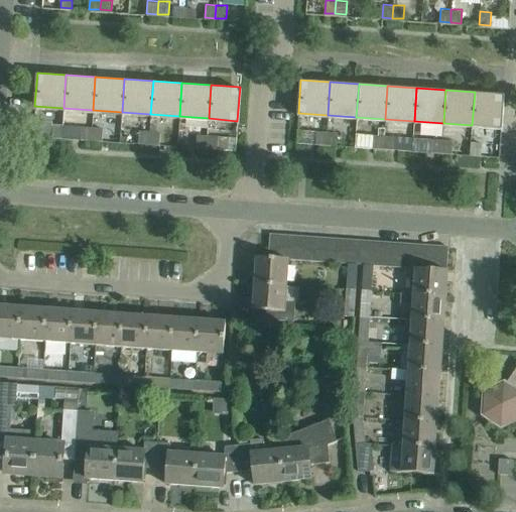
[(475,92),(472,125),(501,127),(503,94),(475,92)]
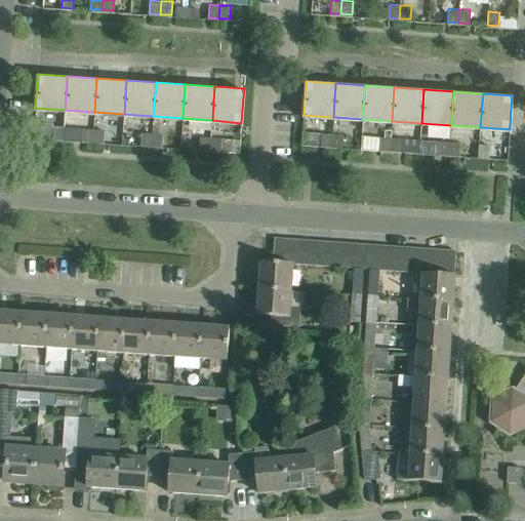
[(64,138),(65,125),(53,124),(52,137),(64,138)]
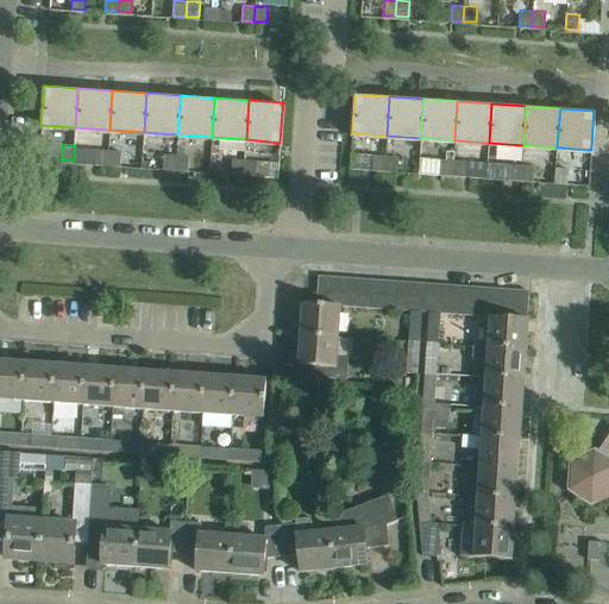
[(176,152),(175,168),(188,169),(189,153),(184,153),(184,145),(177,145),(177,152),(176,152)]
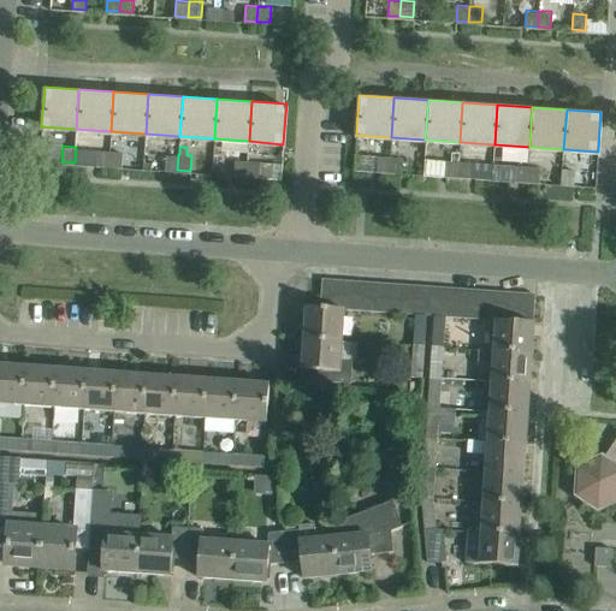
[(96,164),(108,165),(110,149),(98,148),(96,164)]
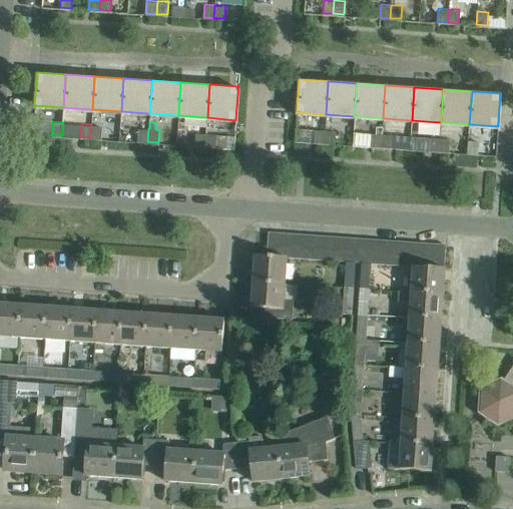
[(91,124),(90,137),(101,138),(102,125),(91,124)]
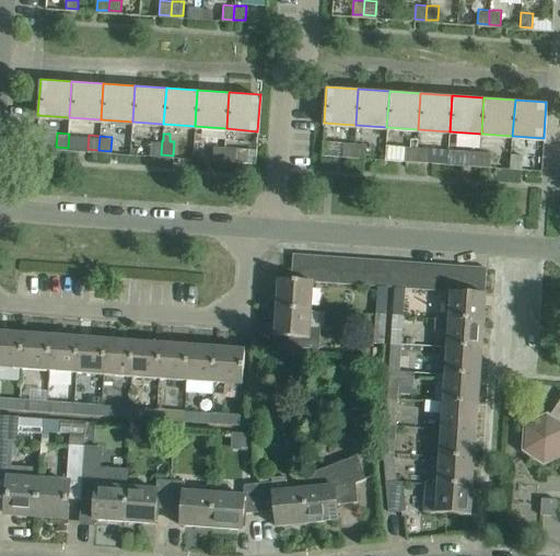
[(161,154),(162,140),(151,139),(150,153),(161,154)]
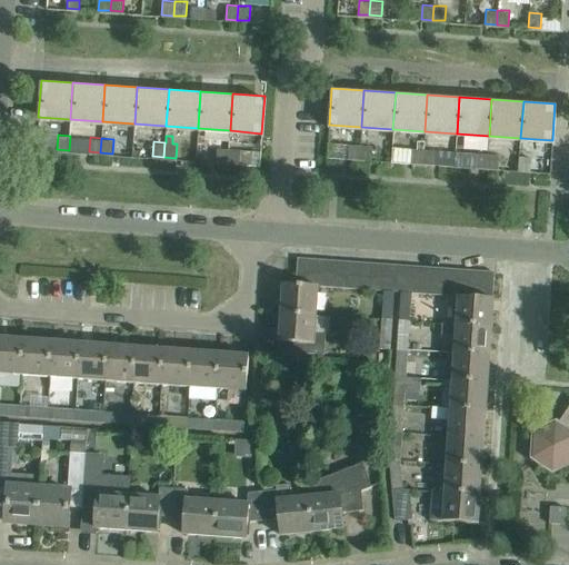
[(347,157),(359,158),(360,144),(348,142),(347,157)]
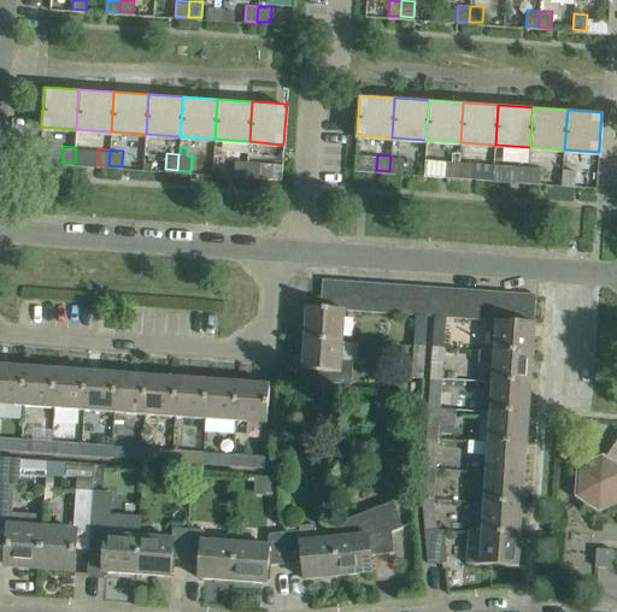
[(404,156),(391,156),(389,171),(403,171),(404,156)]
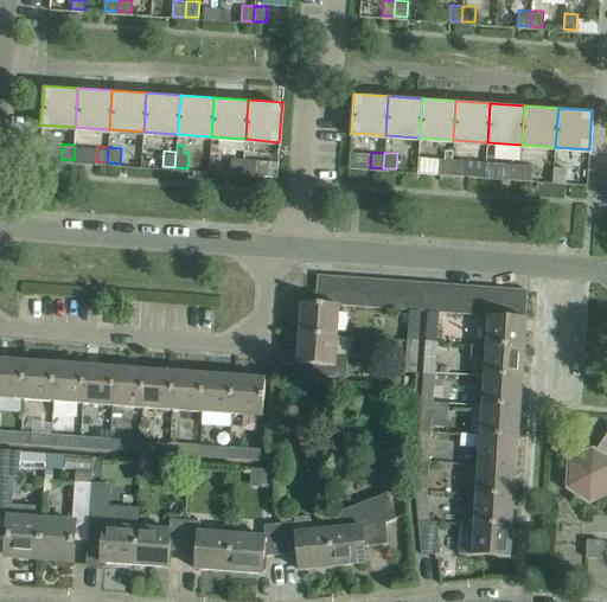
[(230,171),(243,172),(243,157),(231,157),(230,171)]
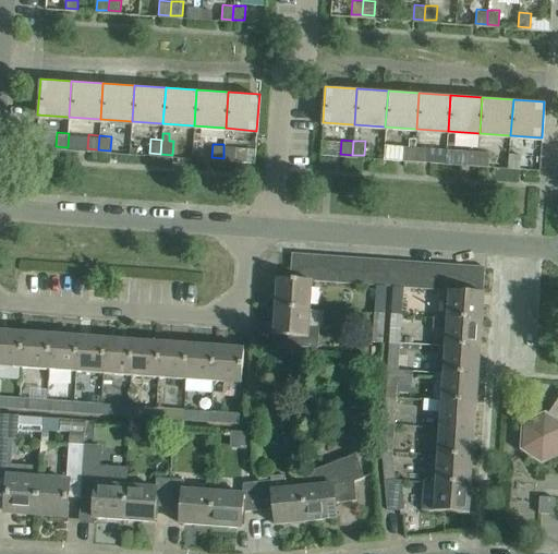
[(235,145),(223,144),(223,158),(234,159),(235,145)]
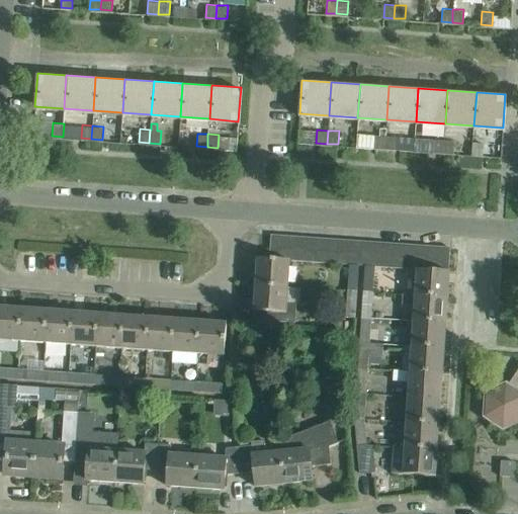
[(384,148),(385,135),(374,134),(374,147),(384,148)]
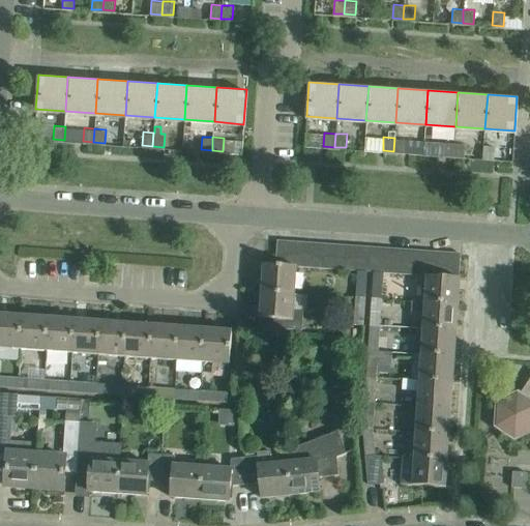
[(406,138),(394,138),(393,151),(405,151),(406,138)]
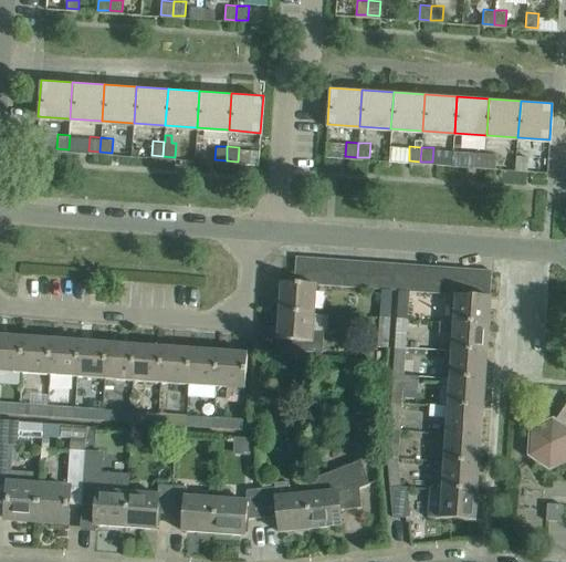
[(472,165),(483,166),(484,152),(473,151),(472,165)]
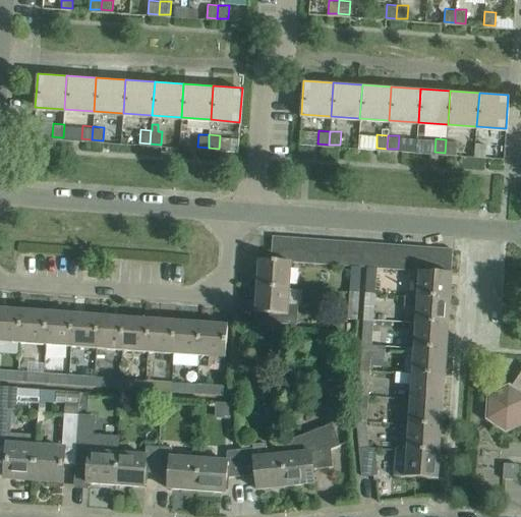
[(446,139),(445,153),(456,153),(457,139),(446,139)]
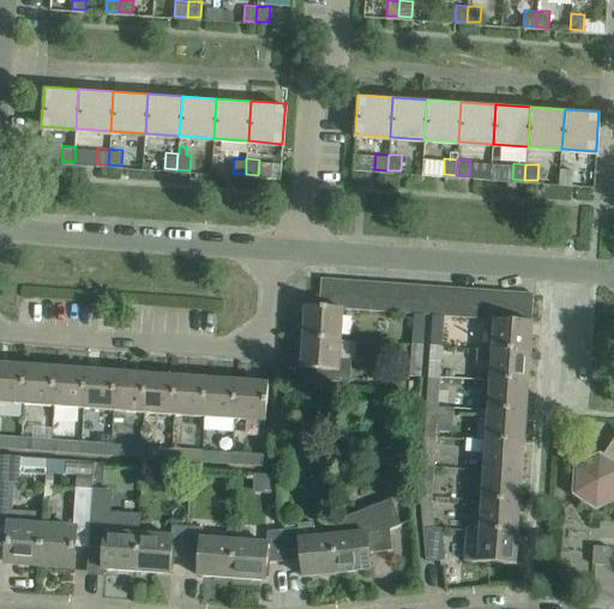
[(559,182),(572,182),(573,167),(560,167),(559,182)]
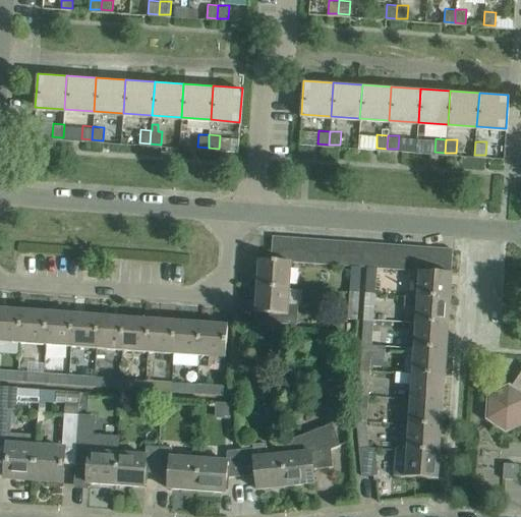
[(271,257),(282,259),(283,234),(272,233),(271,257)]
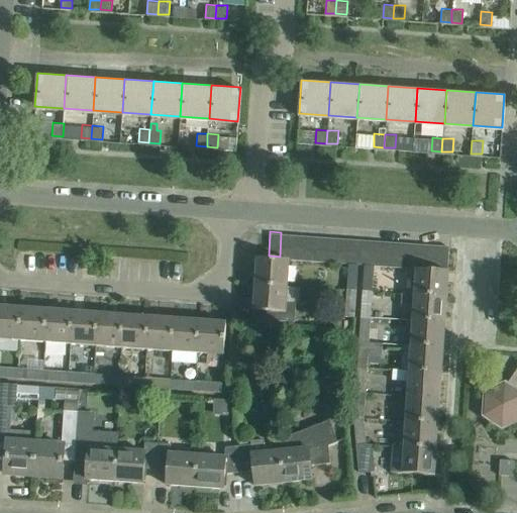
[(280,257),(289,258),(291,258),(292,233),(281,232),(280,257)]
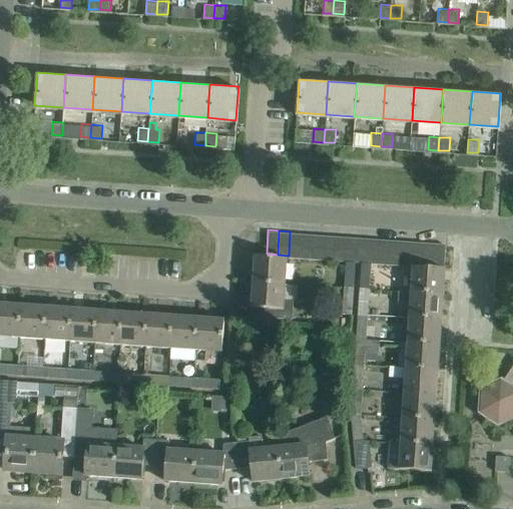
[(301,232),(290,231),(289,256),(300,257),(301,232)]
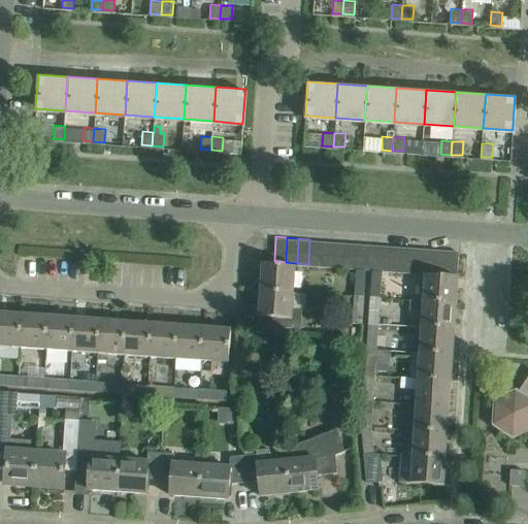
[(321,239),(309,239),(308,264),(320,264),(321,239)]
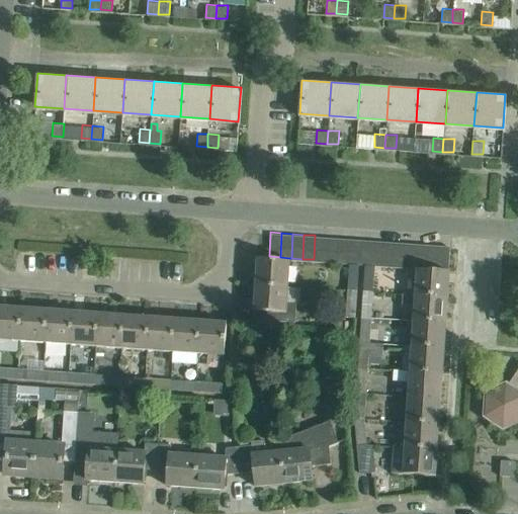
[(326,236),(315,235),(314,259),(325,260),(326,236)]
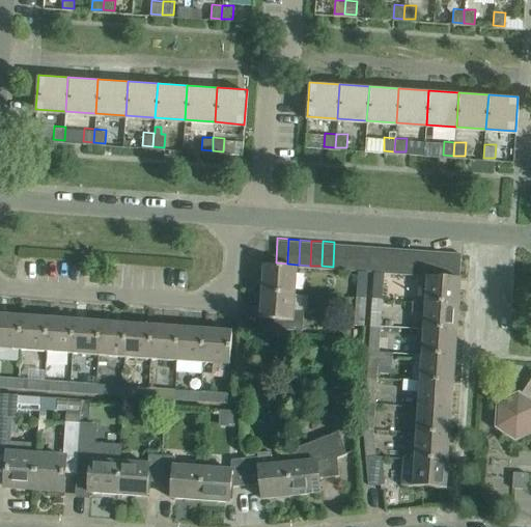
[(345,243),(334,242),(333,267),(344,268),(345,243)]
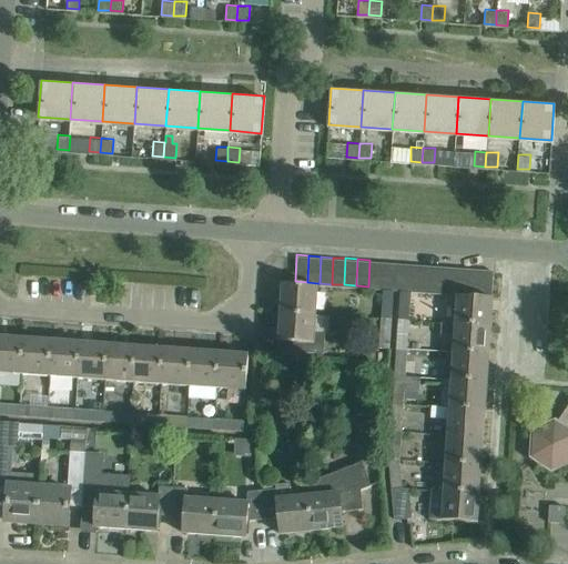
[(369,260),(368,286),(381,288),(382,261),(369,260)]
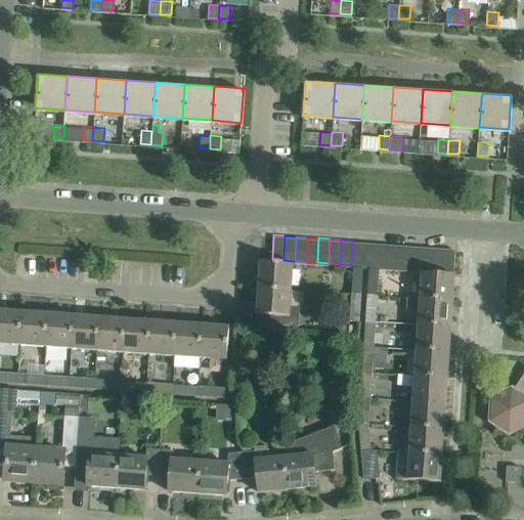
[(363,241),(352,241),(351,265),(352,265),(362,265),(363,241)]
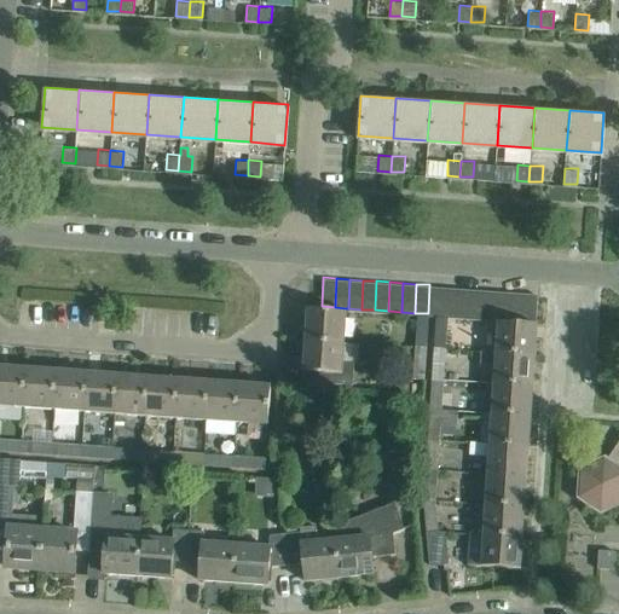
[(428,313),(435,314),(441,314),(443,285),(429,284),(428,313)]
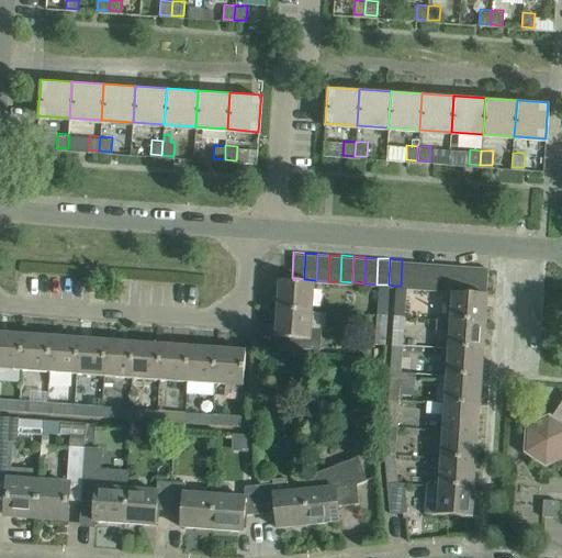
[(401,286),(406,286),(413,287),(414,260),(402,259),(401,286)]
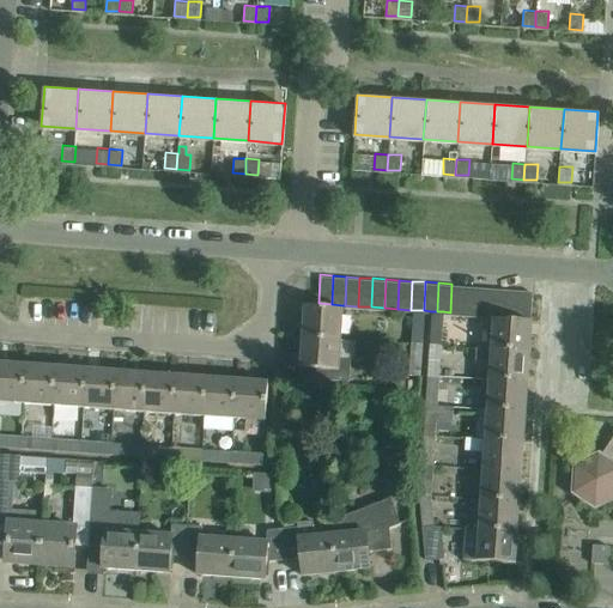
[(450,312),(463,314),(465,285),(451,284),(450,312)]
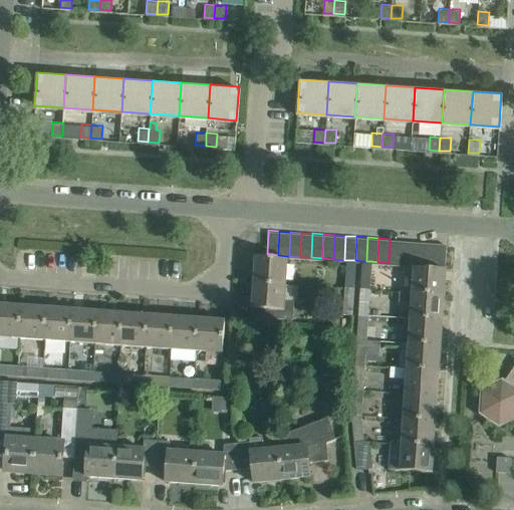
[(389,263),(400,263),(401,240),(390,239),(389,263)]
